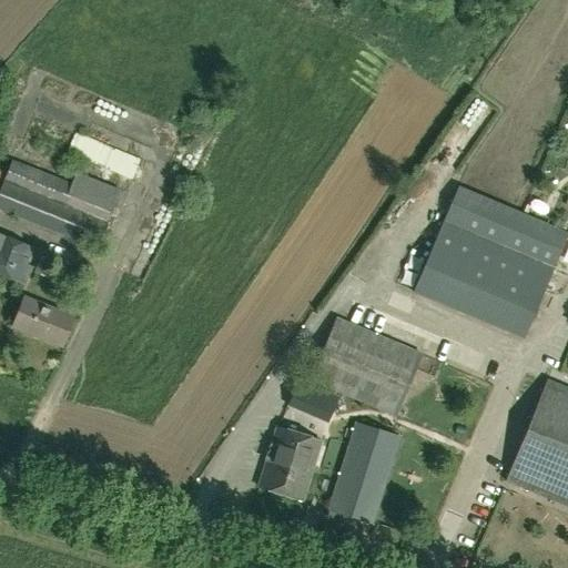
[(140,182),(149,162),(82,133),(73,153),(140,182)]
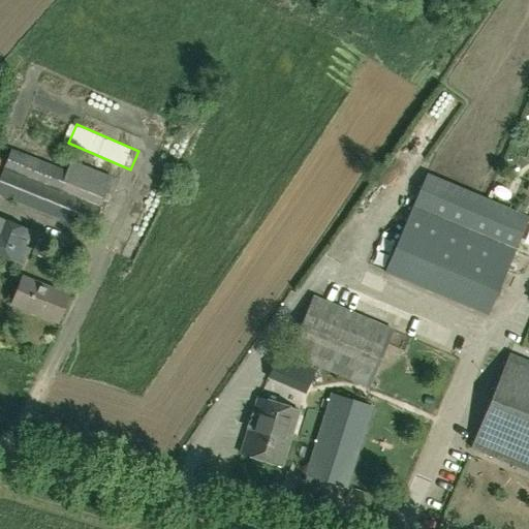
[(111,178),(71,161),(65,173),(10,151),(0,176),(0,195),(89,231),(111,178)]
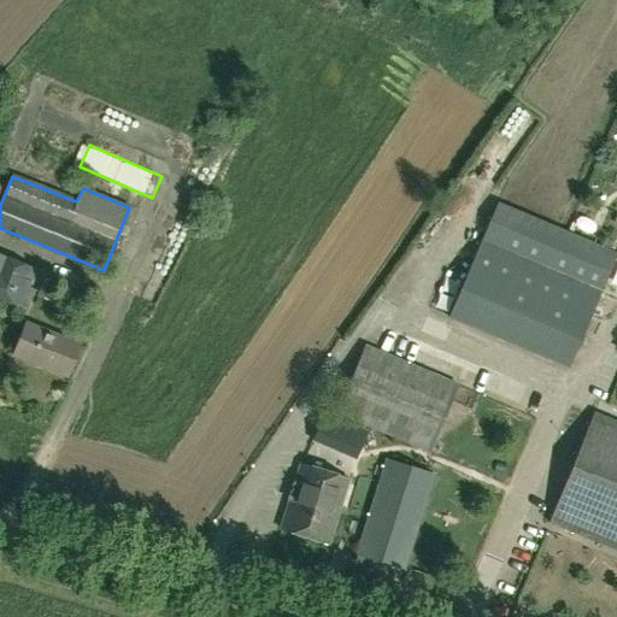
[(450,318),(569,369),(616,254),(515,210),(498,203),(450,318)]
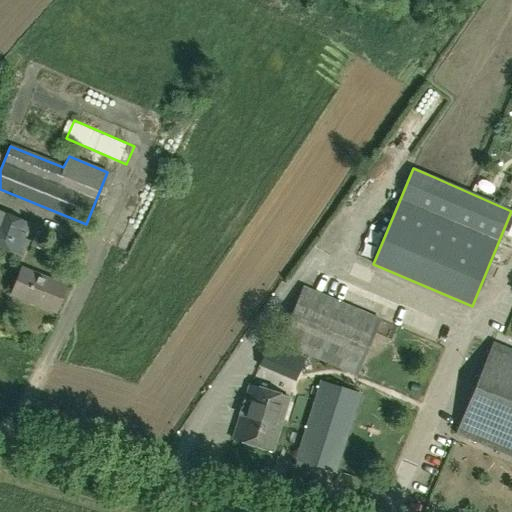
[(0,213),(0,249),(22,258),(29,241),(23,239),(29,224),(0,213)]
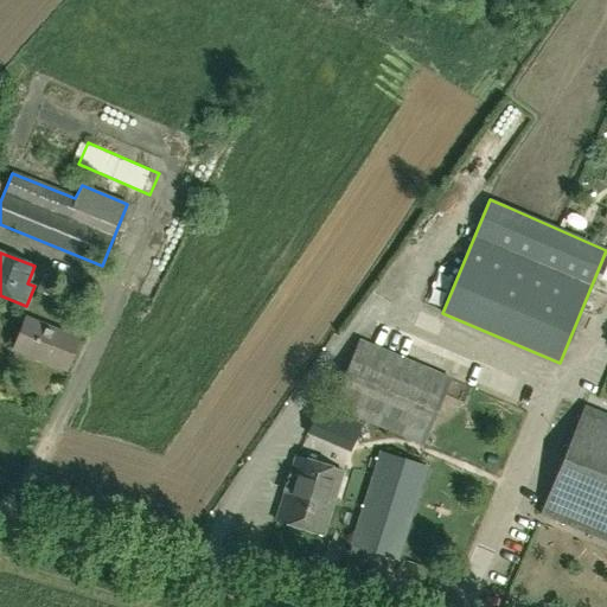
[(56,279),(42,274),(36,292),(48,296),(56,279)]
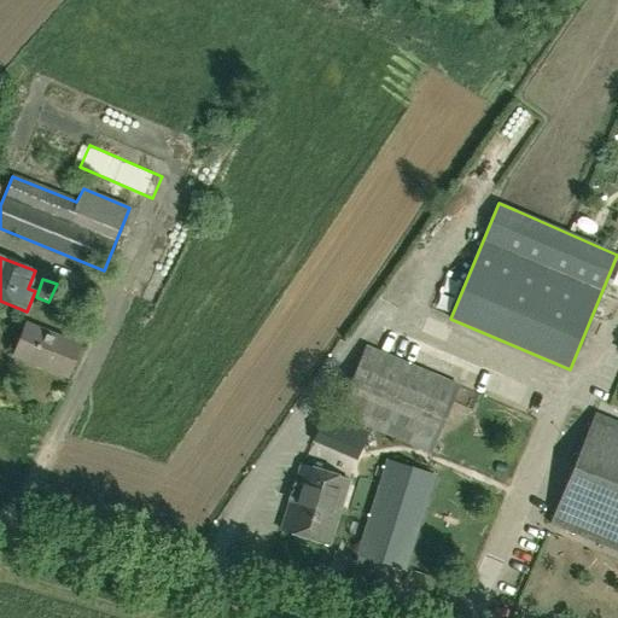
[(15,356),(69,377),(80,345),(25,325),(15,356)]
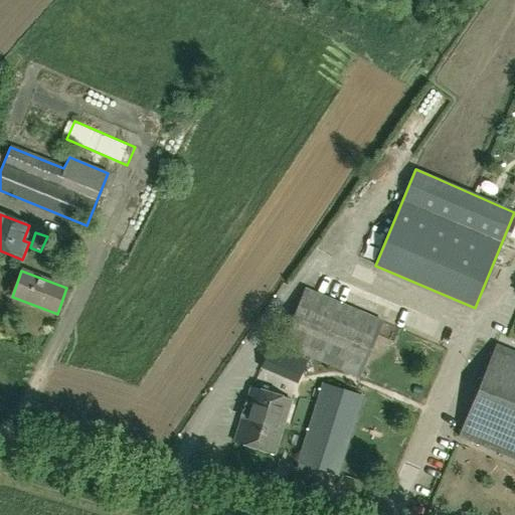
[(320,274),(312,294),(304,291),(281,346),(345,373),(340,391),(323,386),(300,464),(337,475),(365,382),(423,406),(448,351),(393,328),(402,307),(320,274)]
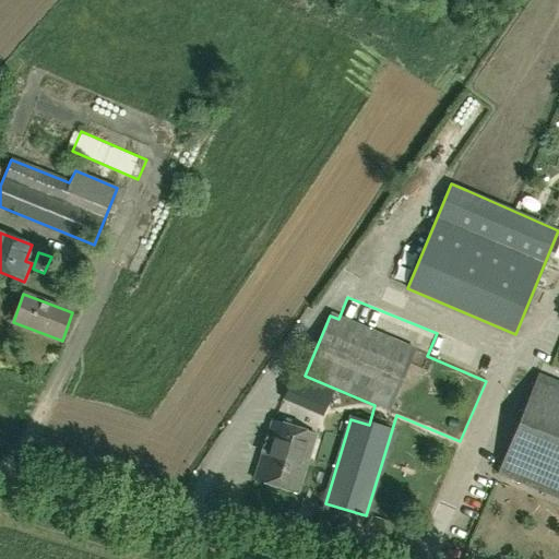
[(558,356),(558,321),(558,322),(549,354),(558,356)]
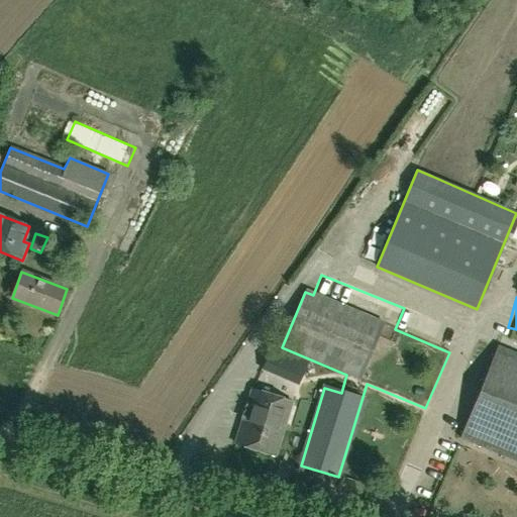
[(263,367),(315,389),(323,369),(272,346),(263,367)]
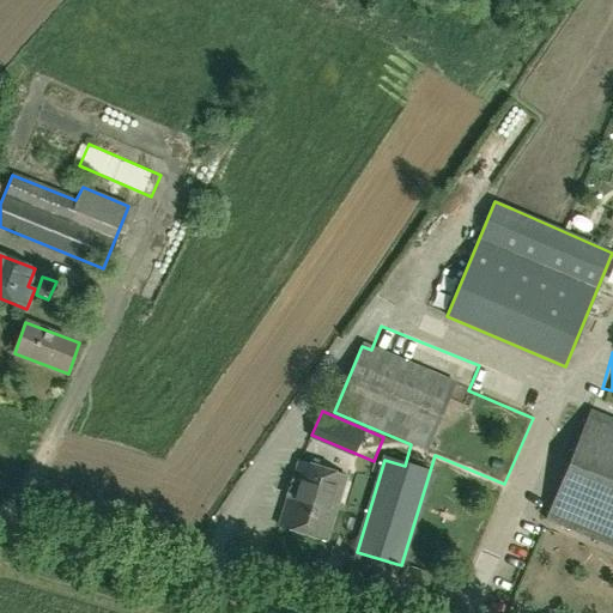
[(545,520),(612,547),(612,420),(589,412),(545,520)]
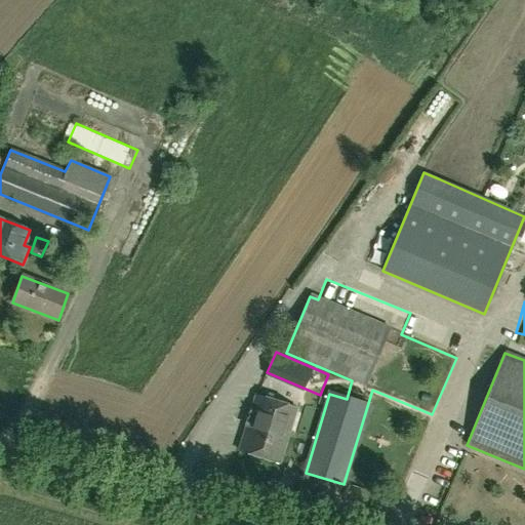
[(273,461),(291,407),(251,393),(233,447),(273,461)]
